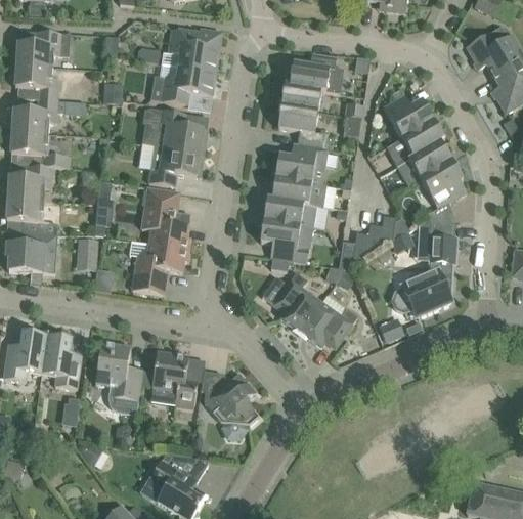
[(44,0),(29,0),(28,12),(43,13),(44,0)]
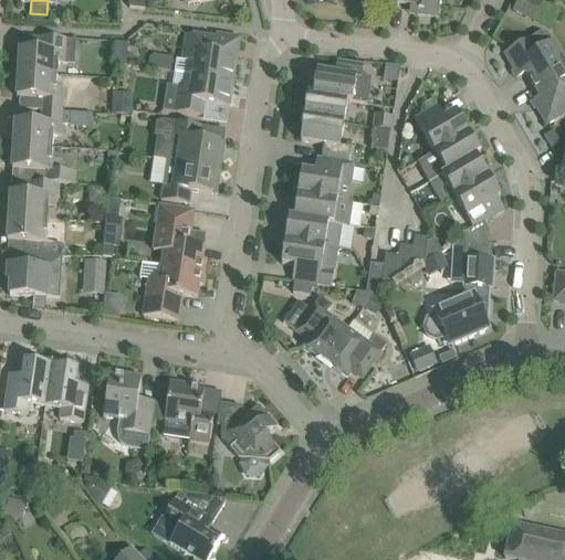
[(395,0),(410,2),(409,7),(416,8),(416,11),(436,13),(437,0),(395,0)]
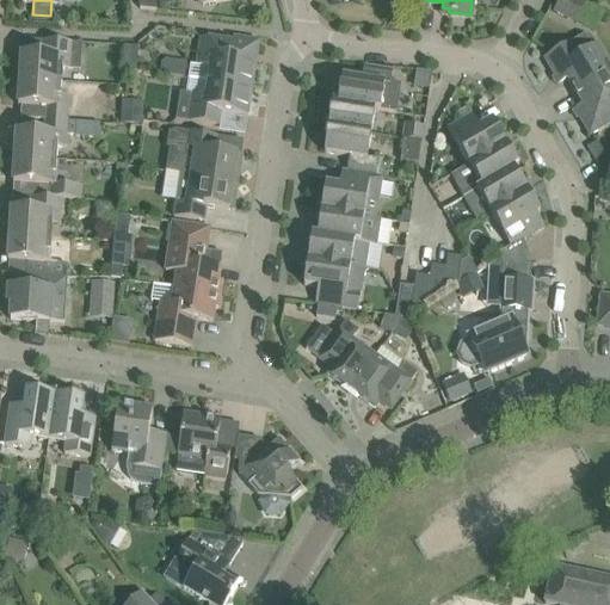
[(573,18),(583,0),(556,0),(553,6),(573,18)]
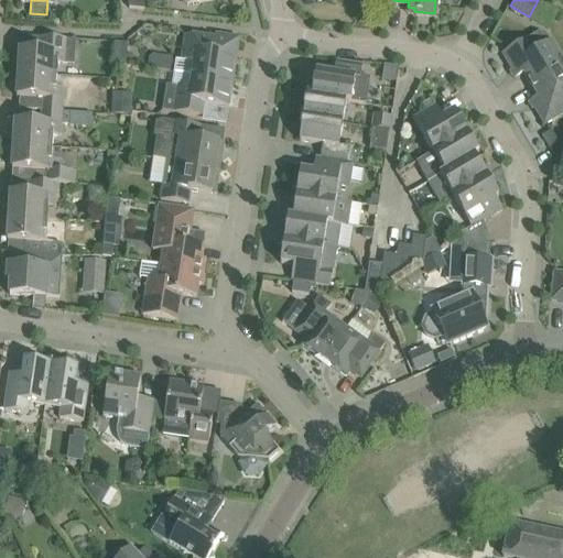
[(215,35),(193,32),(184,30),(181,56),(175,55),(173,68),(231,77),(236,52),(213,48),(215,35)]
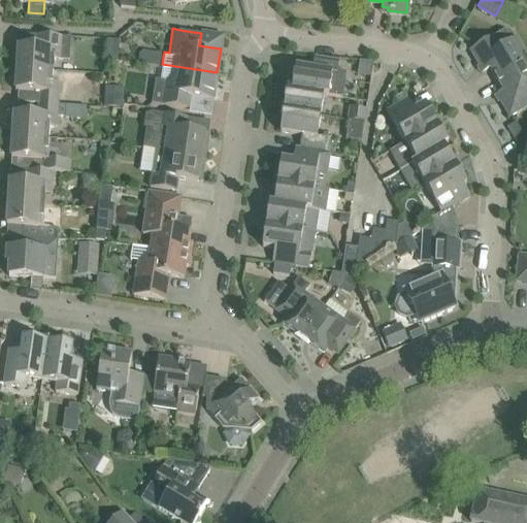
[(70,33),(58,32),(37,31),(36,43),(18,42),(15,65),(53,67),(53,56),(62,57),(63,45),(69,45),(70,33)]
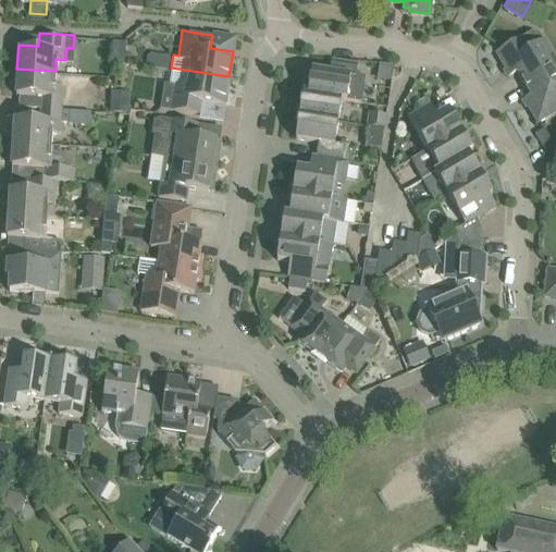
[(555,60),(543,38),(530,46),(522,33),(495,49),(505,66),(507,65),(511,71),(516,68),(523,80),(555,60)]
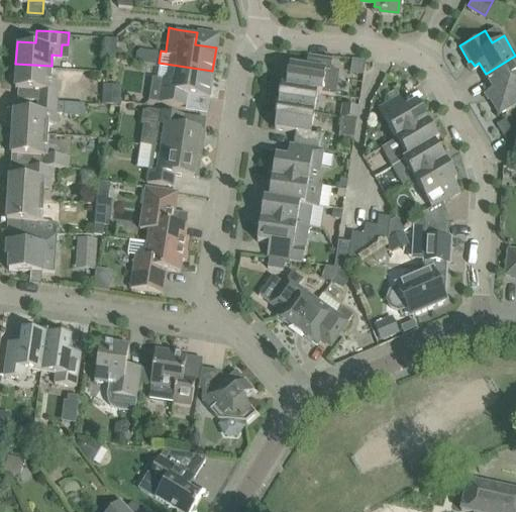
[(115,53),(116,36),(105,35),(104,52),(115,53)]
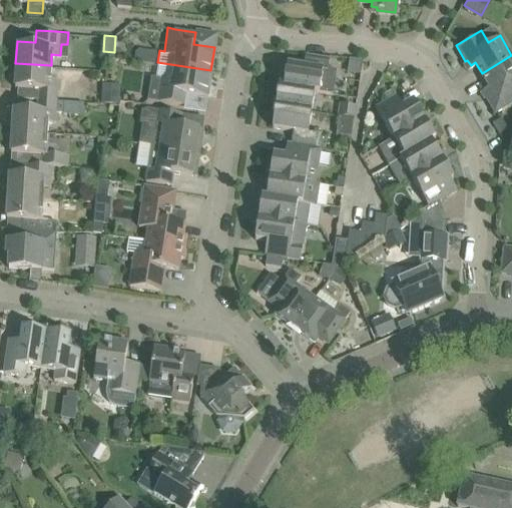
[(327,68),(329,55),(305,52),(303,63),(287,61),(283,82),(319,88),(331,90),(334,69),(327,68)]
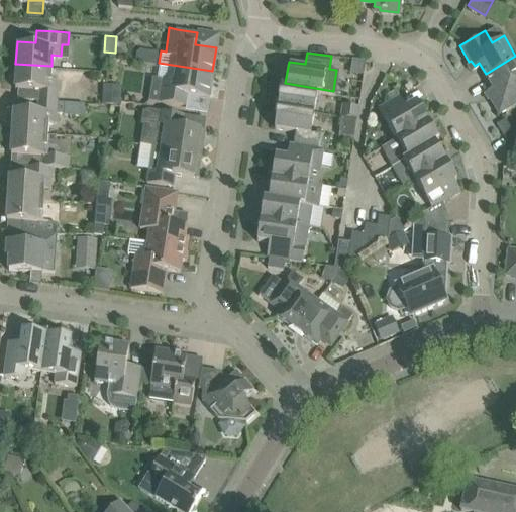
[(515,56),(486,74),(492,85),(488,88),(491,93),(489,95),(498,111),(515,100),(515,99),(515,56)]
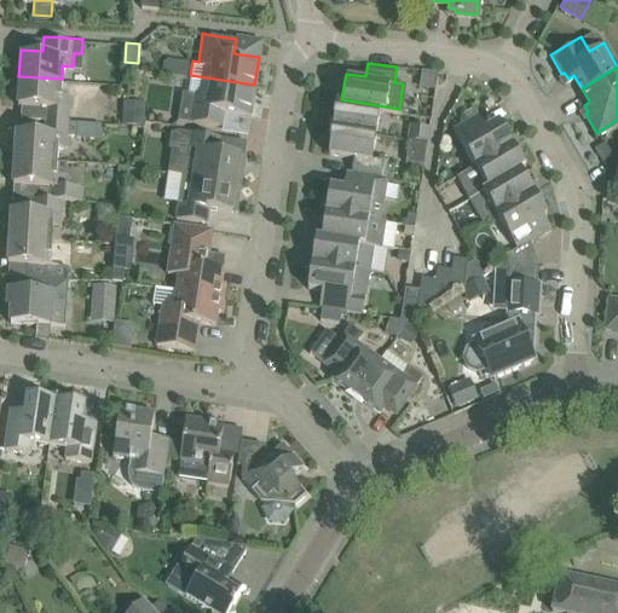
[(250,113),(254,85),(190,75),(189,90),(182,88),(177,116),(223,123),(225,109),(250,113)]
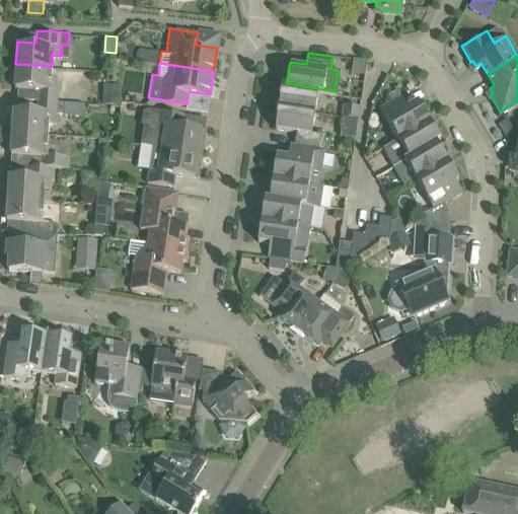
[(51,77),(52,66),(15,64),(14,85),(39,87),(38,98),(56,99),(57,88),(59,89),(60,78),(51,77)]
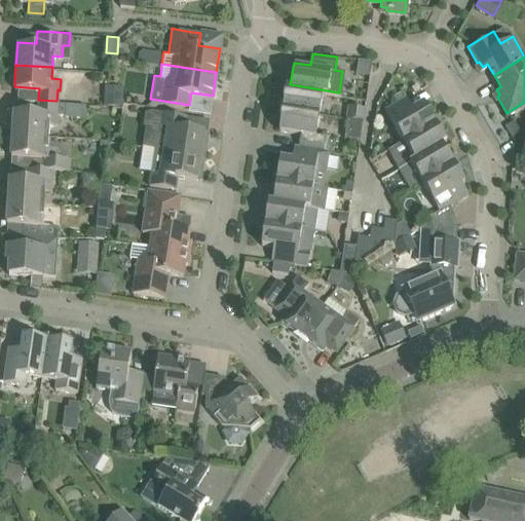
[(121,104),(122,91),(123,83),(105,81),(103,102),(121,104)]
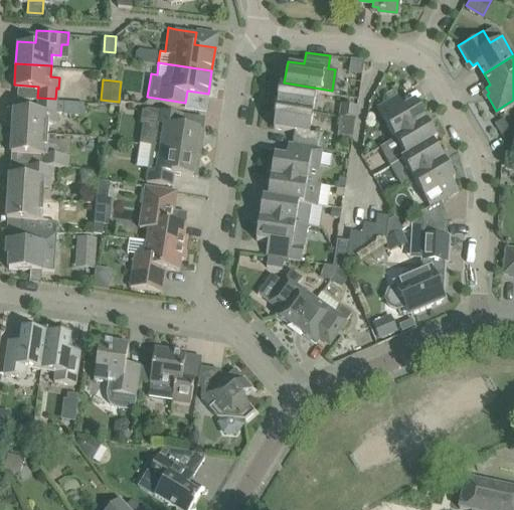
[(284,82),(279,81),(276,104),(312,109),(315,89),(320,89),(284,82)]
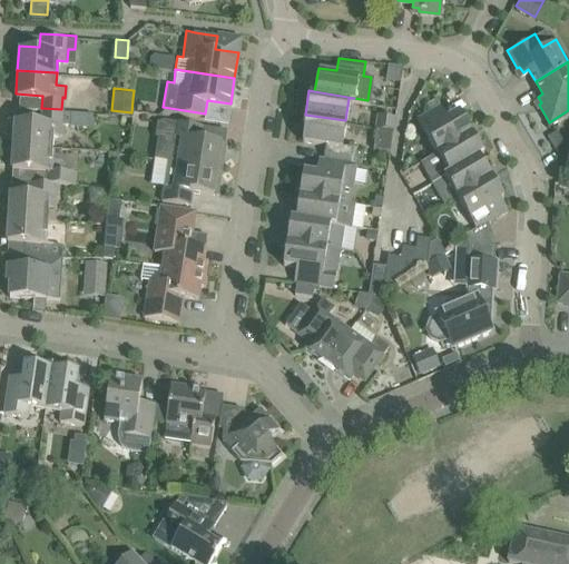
[(437,149),(471,129),(459,108),(447,115),(440,102),(417,116),(437,149)]
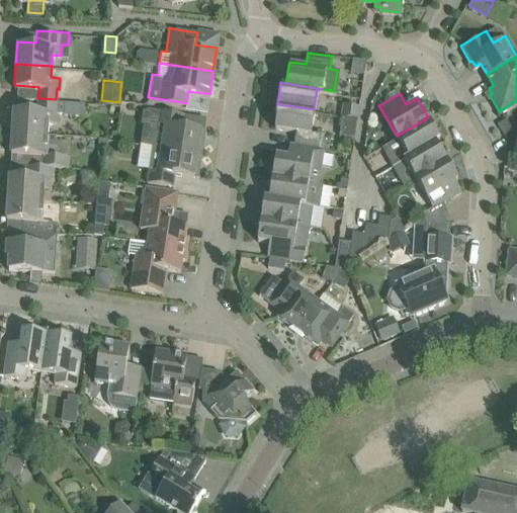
[(63,112),(83,113),(84,101),(64,100),(63,112)]
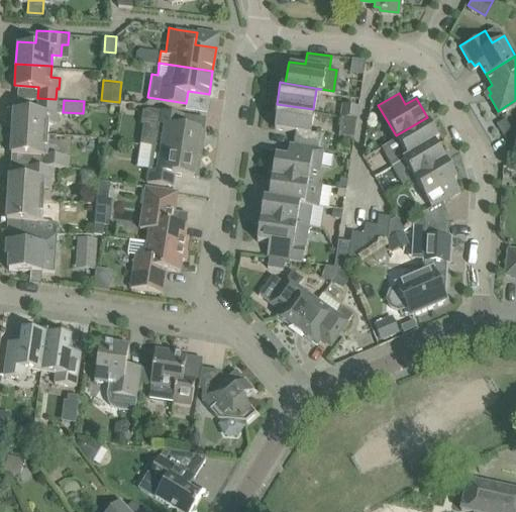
[(355,116),(357,103),(348,101),(345,114),(355,116)]
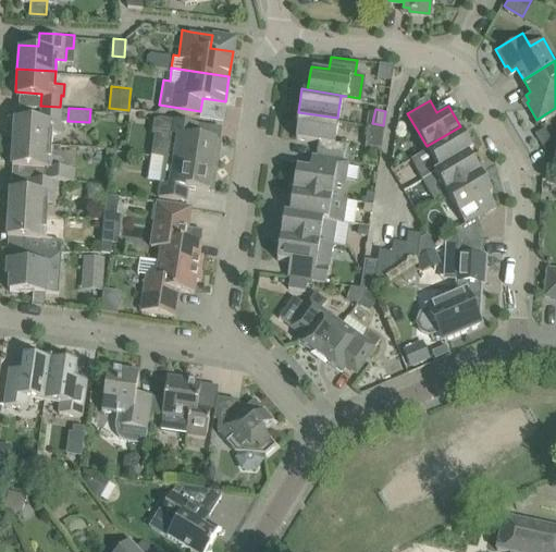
[(333,140),(337,118),(298,112),(295,135),(318,138),(316,151),(342,156),(344,143),(333,140)]
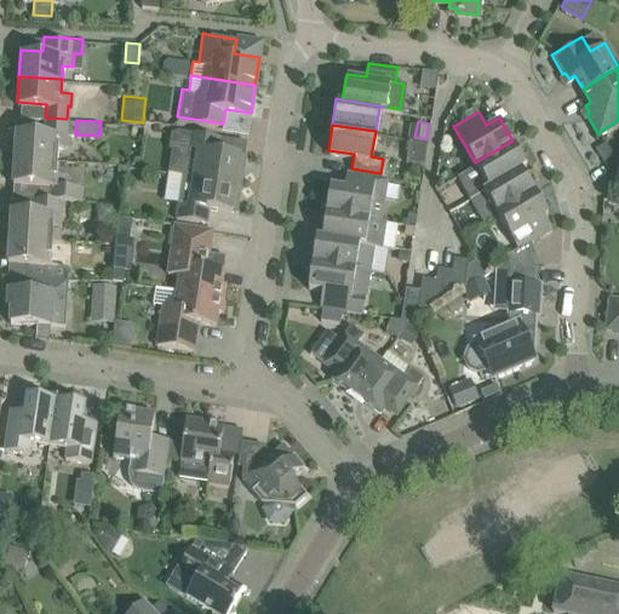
[(57,144),(68,144),(68,132),(16,128),(13,155),(56,158),(57,144)]
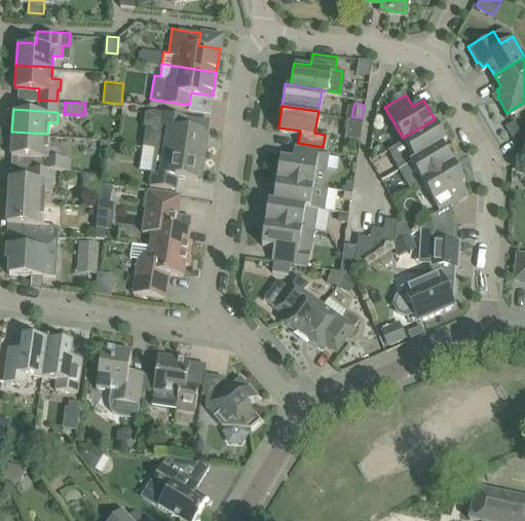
[(186,113),(165,110),(159,109),(157,122),(165,124),(162,147),(203,153),(208,129),(184,125),(186,113)]
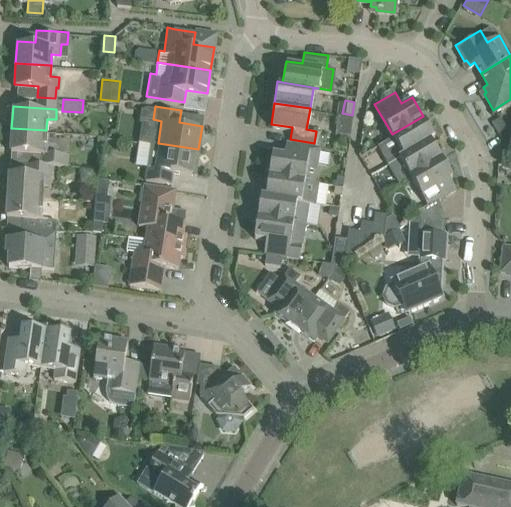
[(352,115),(342,113),(338,113),(335,131),(349,133),(352,115)]
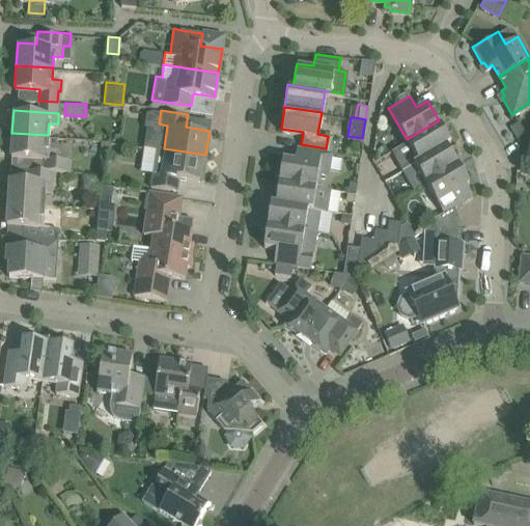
[(450,140),(449,139),(439,120),(407,139),(390,148),(402,167),(413,160),(413,161),(445,142),(446,142),(450,140)]
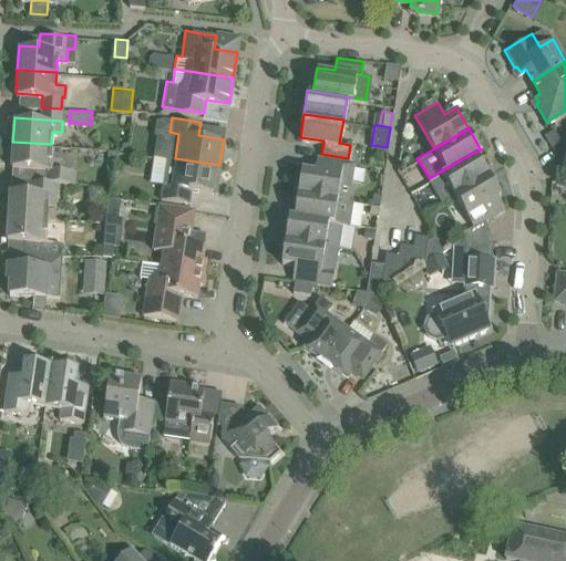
[(51,156),(51,144),(12,142),(11,165),(45,167),(44,179),(59,180),(74,182),(75,168),(60,167),(60,157),(51,156)]
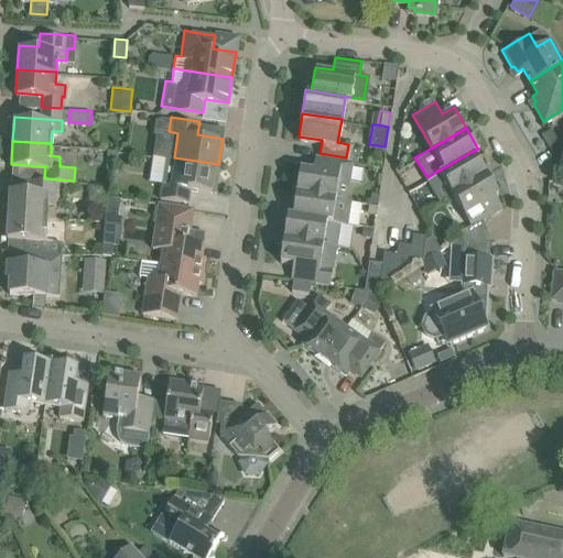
[(108,148),(107,161),(117,161),(118,149),(108,148)]
